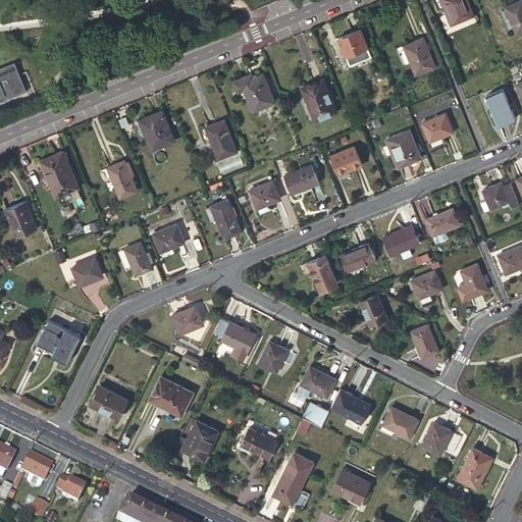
[(474,15),(468,0),(441,0),(452,24),(474,15)]
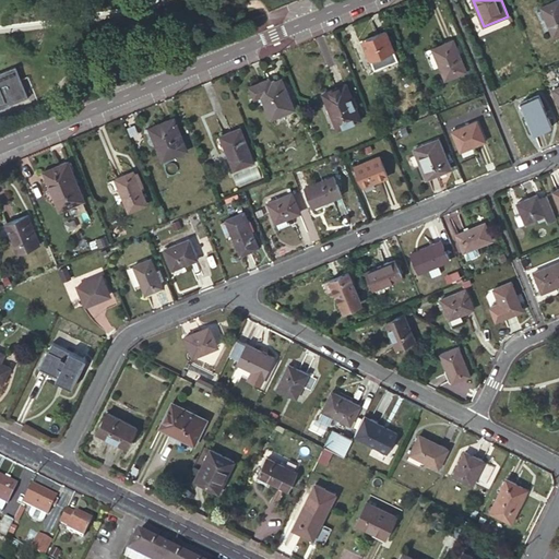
[(558,33),(558,0),(556,0),(539,8),(551,36),(558,33)]
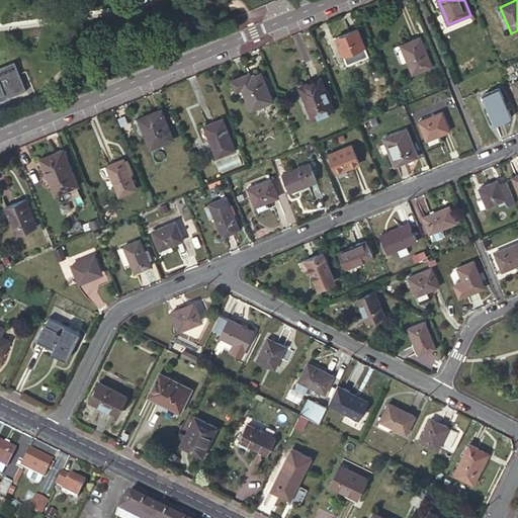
[(369,56),(358,28),(337,37),(348,64),(369,56)]
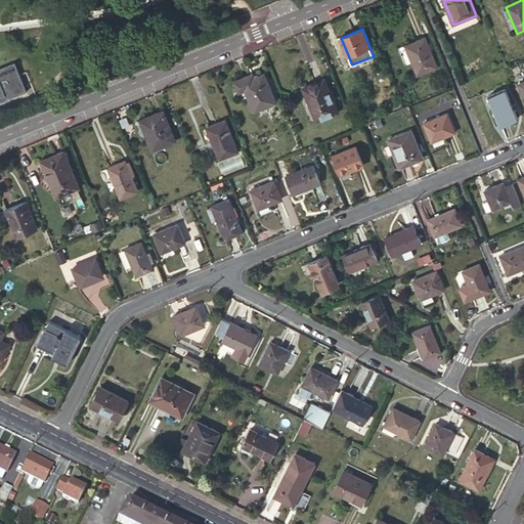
[(437,67),(425,38),(405,45),(418,75),(437,67)]
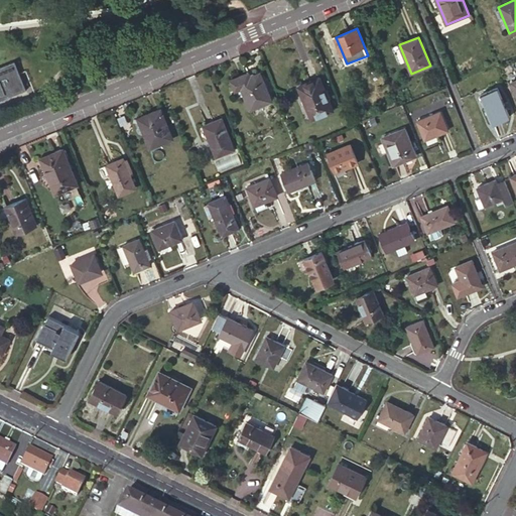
[(0,99),(0,100),(26,90),(20,73),(15,60),(0,67),(0,99)]
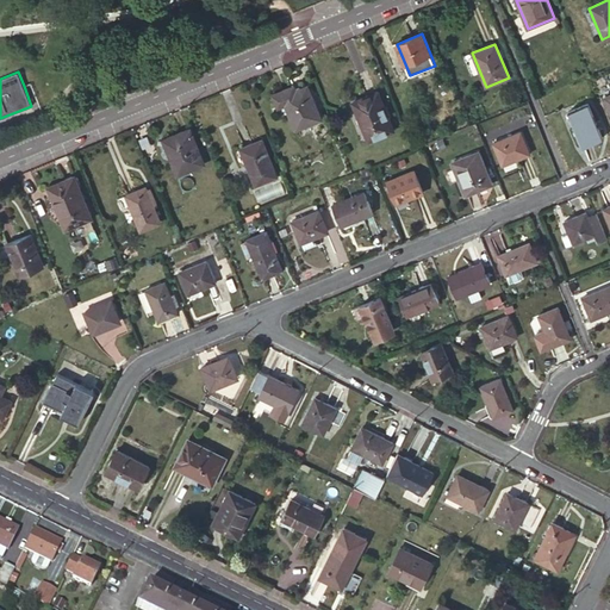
[(323,119),(309,86),(297,89),(296,85),(273,94),(279,107),(286,105),(297,130),(323,119)]
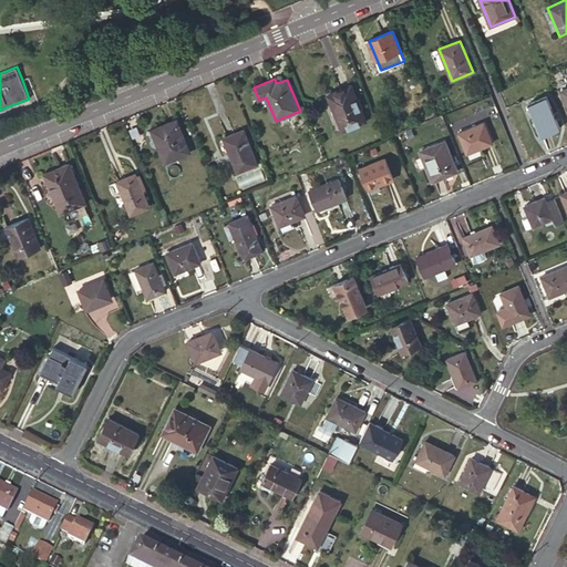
[(367,121),(352,85),(329,94),(343,131),(367,121)]
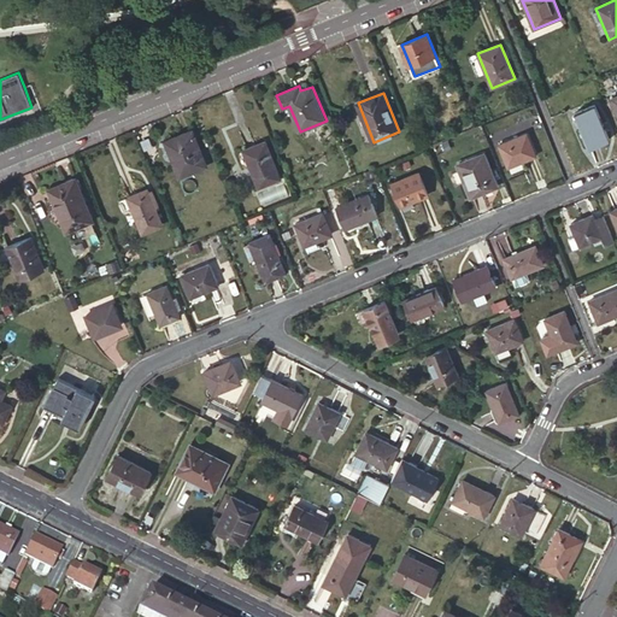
[(610,140),(595,104),(575,112),(589,147),(610,140)]
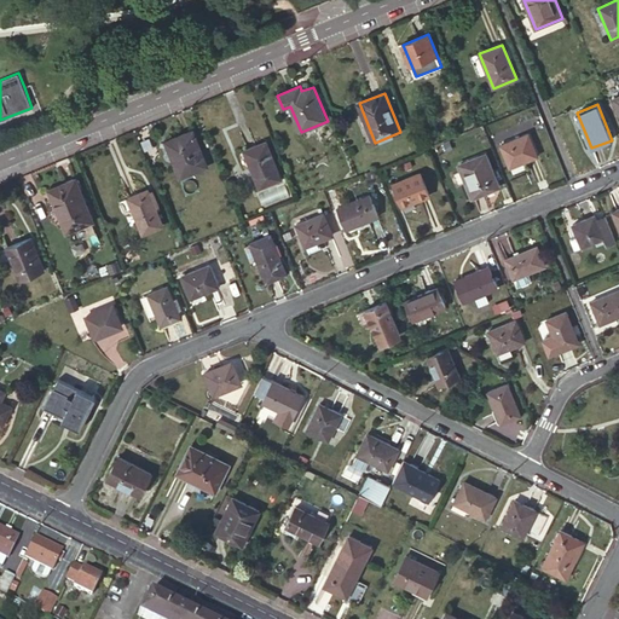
[(208,167),(194,131),(166,142),(181,178),(208,167)]
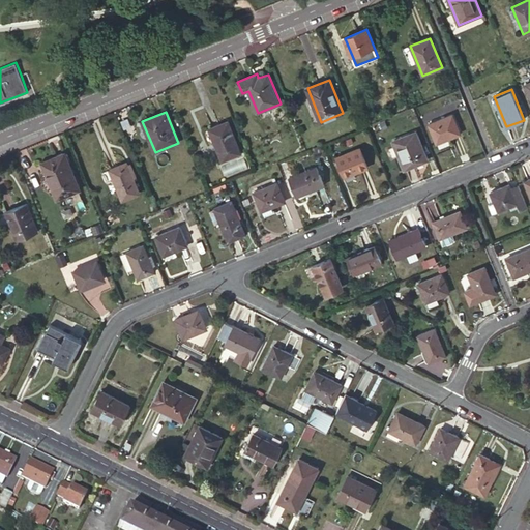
[(460,134),(452,115),(430,124),(437,143),(460,134)]
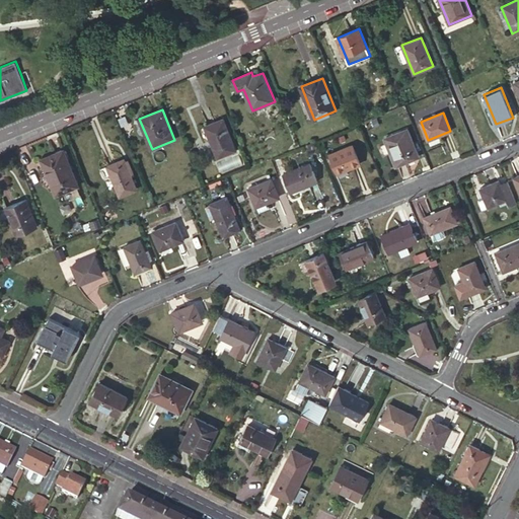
[(236,150),(224,120),(204,127),(218,158),(236,150)]
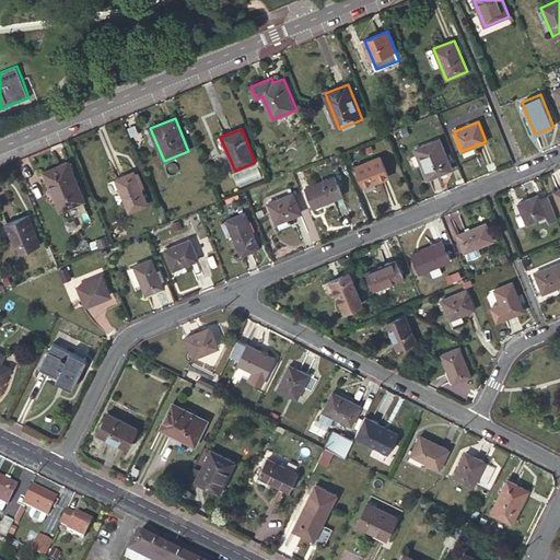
[(452,168),(439,140),(416,149),(428,179),(452,168)]
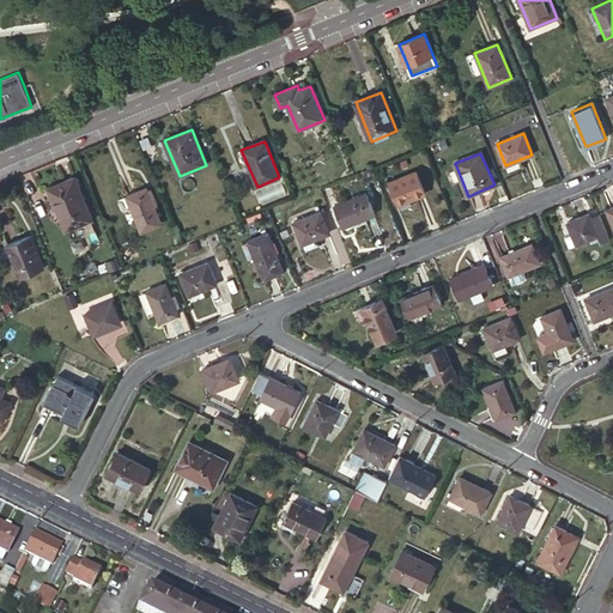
[(425,193),(417,171),(389,182),(398,204),(425,193)]
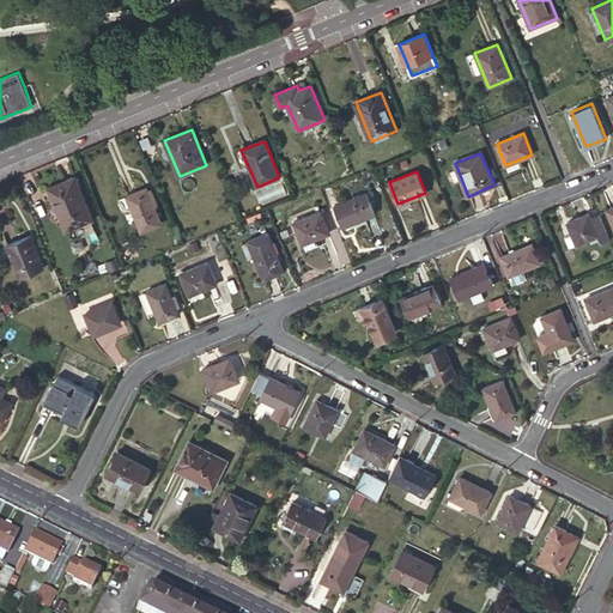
[(92,220),(76,177),(49,188),(54,200),(55,199),(58,205),(58,210),(58,211),(60,214),(62,217),(64,218),(64,219),(68,230),(92,220)]
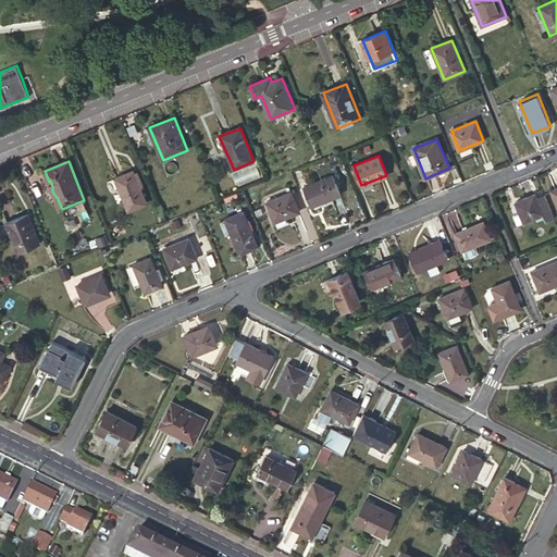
[(151,203),(138,173),(136,174),(134,171),(116,178),(131,212),(151,203)]
